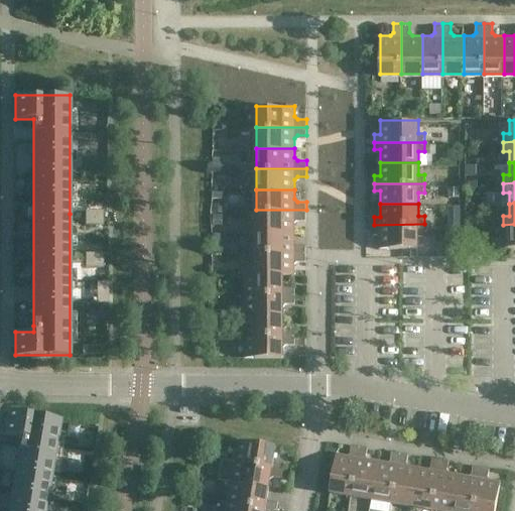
[(294,221),(297,218),(306,218),(306,210),(256,210),(256,230),(294,230),(294,221)]
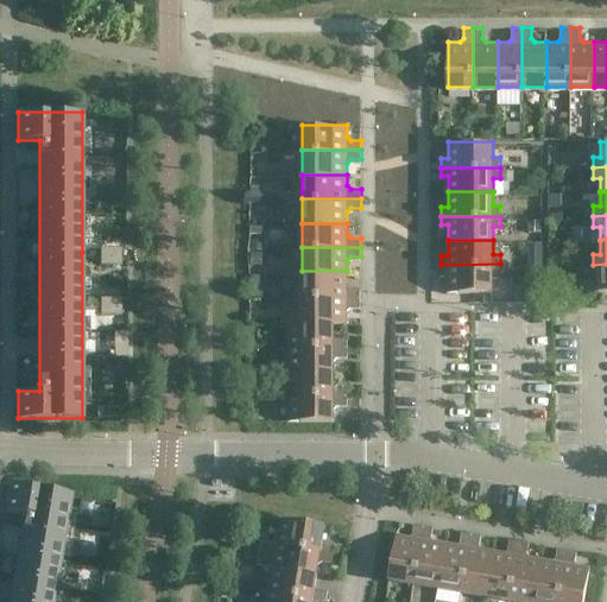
[(493,290),(493,274),(500,274),(500,264),(441,265),(441,273),(448,273),(448,290),(493,290)]
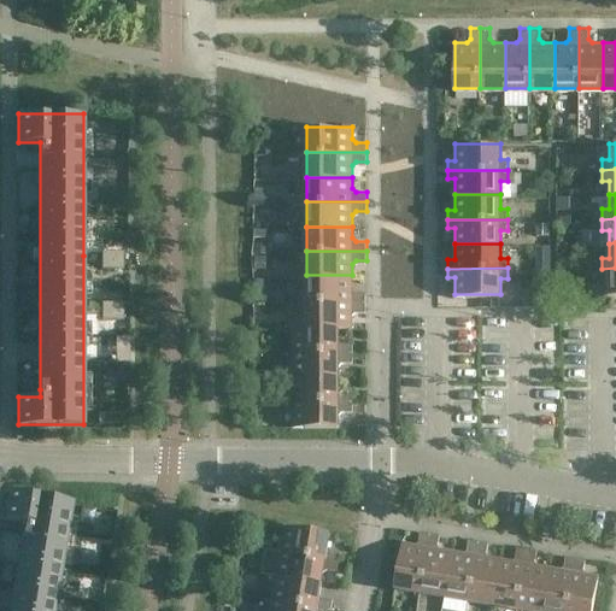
[(615,268),(602,269),(602,278),(609,278),(609,294),(615,293),(615,268)]
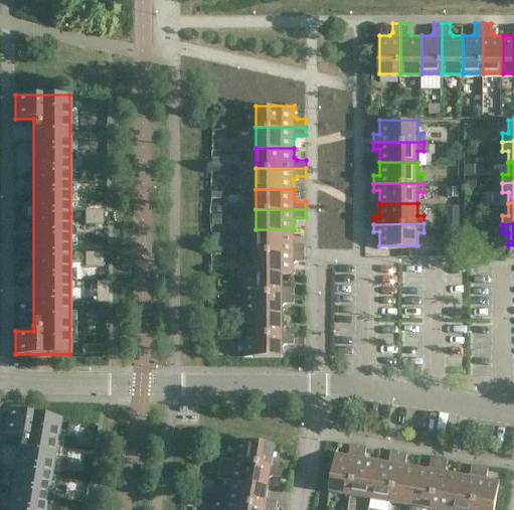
[(297,241),(294,239),(294,229),(255,229),(255,249),(306,250),(306,241),(297,241)]
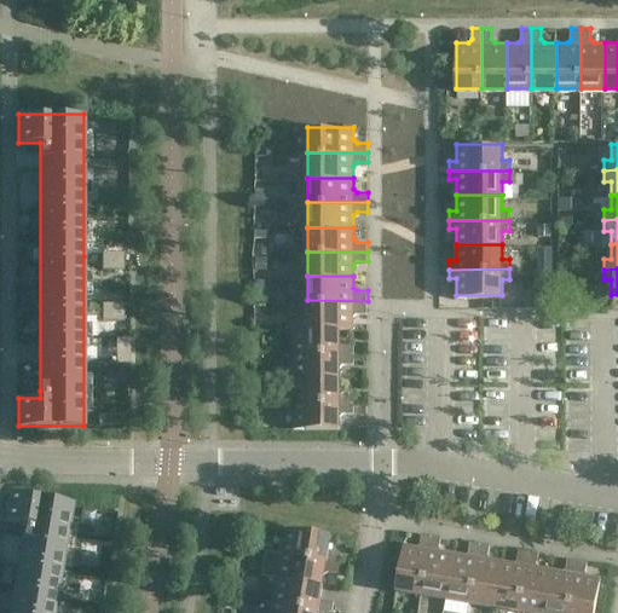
[(353,314),(357,311),(368,311),(368,301),(307,300),(307,324),(307,325),(340,325),(340,327),(353,327),(353,314)]
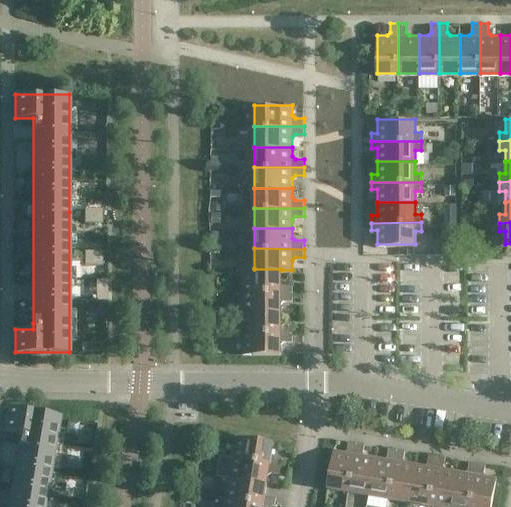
[(284,282),(281,279),(281,270),(281,269),(254,269),(254,268),(243,268),(243,290),(293,290),(293,282),(284,282)]
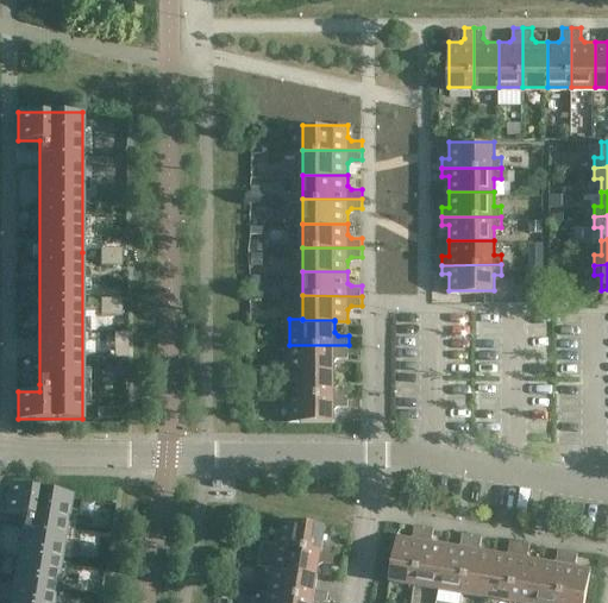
[(334,358),(338,355),(349,355),(349,345),(289,345),(289,369),(334,369),(334,358)]
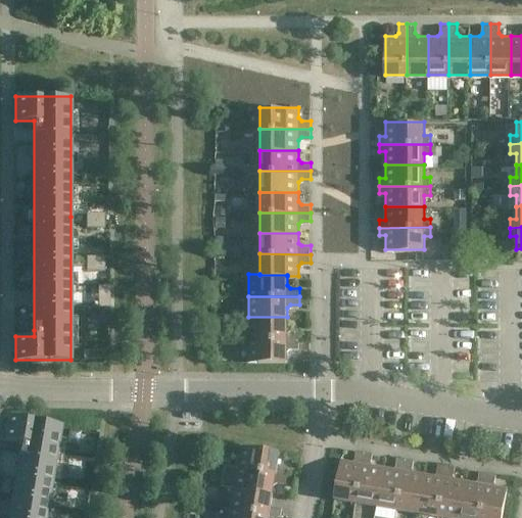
[(290,330),(287,327),(287,317),(248,317),(248,338),(299,338),(299,330),(290,330)]
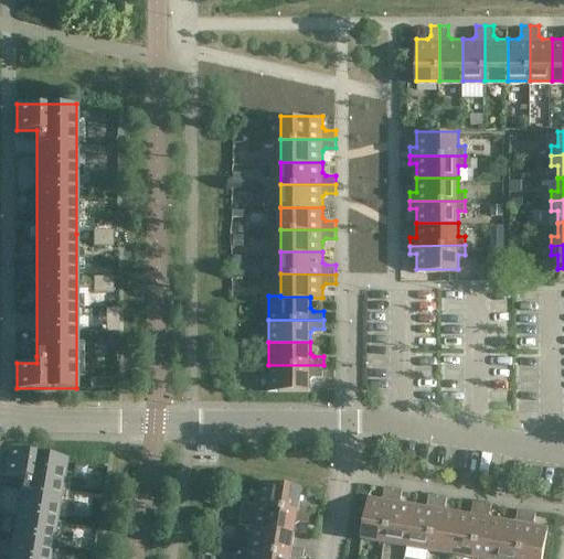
[(310,377),(314,374),(323,374),(323,365),(268,365),(268,388),(310,388),(310,377)]
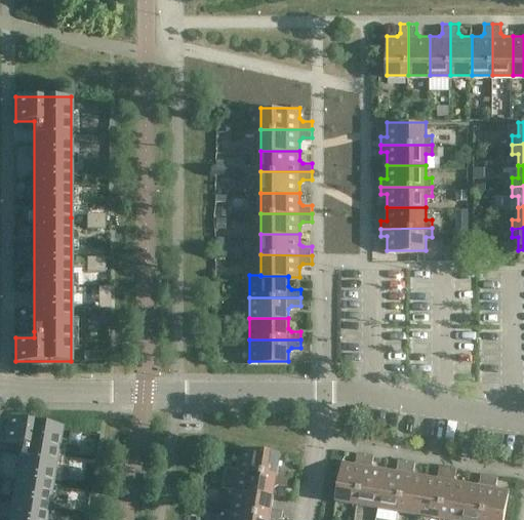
[(45,519),(62,426),(7,416),(3,440),(22,443),(7,519),(45,519)]
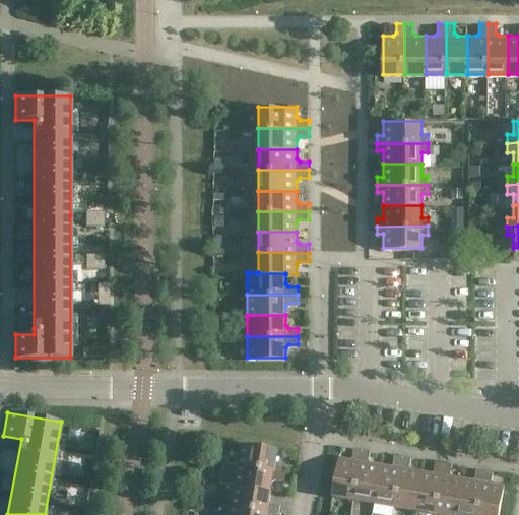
[(276,457),(278,447),(240,441),(237,462),(286,470),(287,462),(279,461),(276,457)]
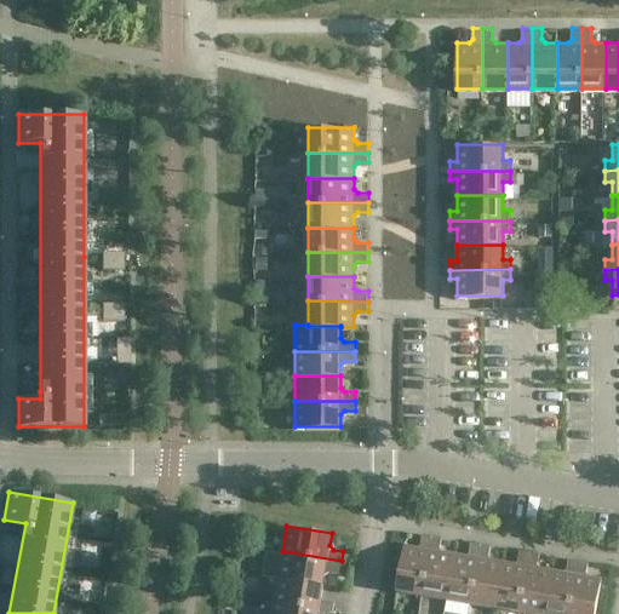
[(423,592),(433,533),(423,532),(422,541),(417,544),(405,543),(397,589),(423,592)]
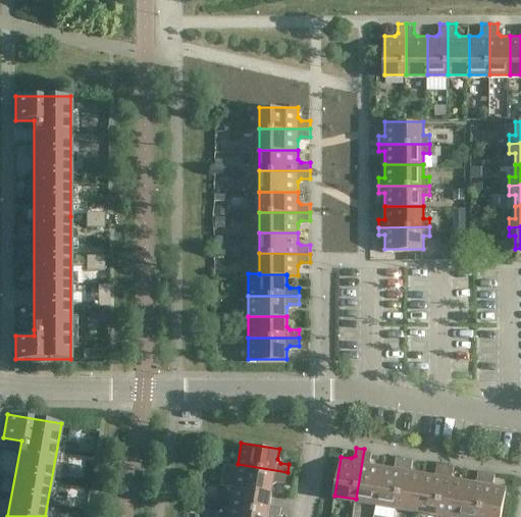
[(376,502),(382,464),(373,462),(371,459),(372,450),(364,449),(356,499),(376,502)]
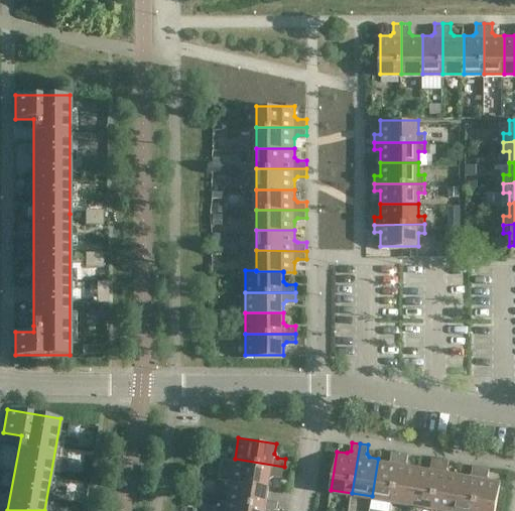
[(392,500),(400,451),(392,449),(391,458),(388,460),(378,459),(372,496),(392,500)]
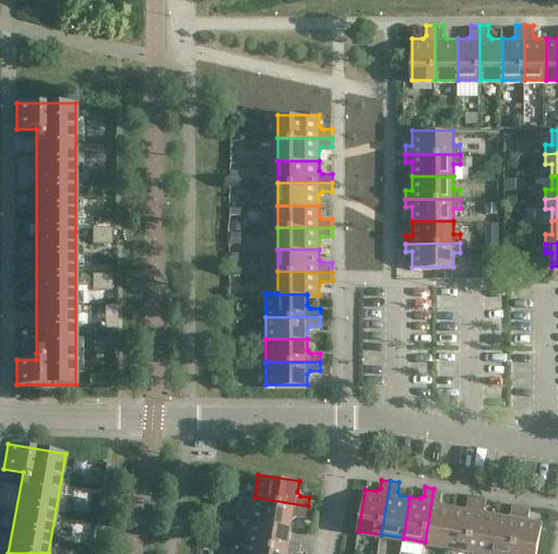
[(447,545),(454,504),(443,503),(441,499),(442,490),(434,488),(425,542),(447,545)]
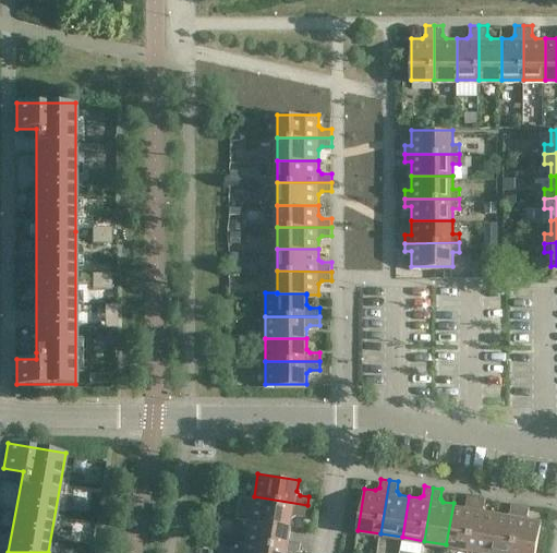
[(468,549),(477,494),(469,493),(467,504),(463,505),(453,503),(446,544),(468,549)]
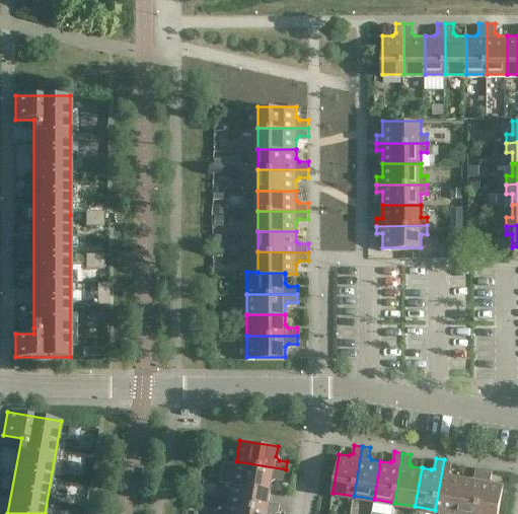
[(455,513),(462,474),(453,473),(450,469),(452,461),(444,459),(435,510),(455,513)]
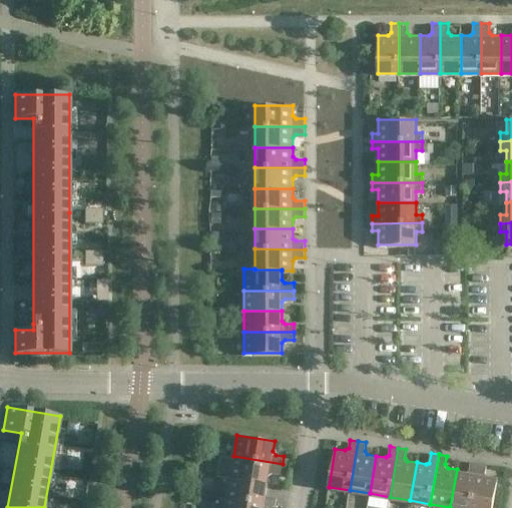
[(282,472),(283,464),(233,456),(229,476),(268,482),(270,473),(273,471),(282,472)]
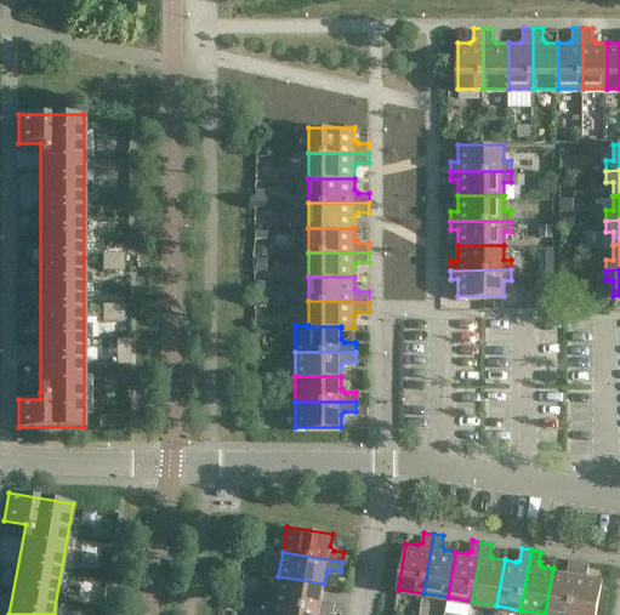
[(552,614),(570,614),(580,558),(570,557),(568,567),(564,570),(553,568),(545,614),(552,614)]
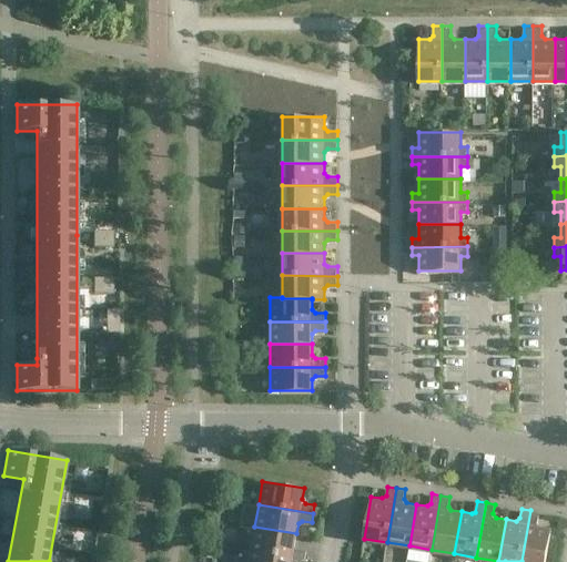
[(545,561),(552,527),(540,524),(538,521),(539,512),(530,510),(522,561),(545,561)]
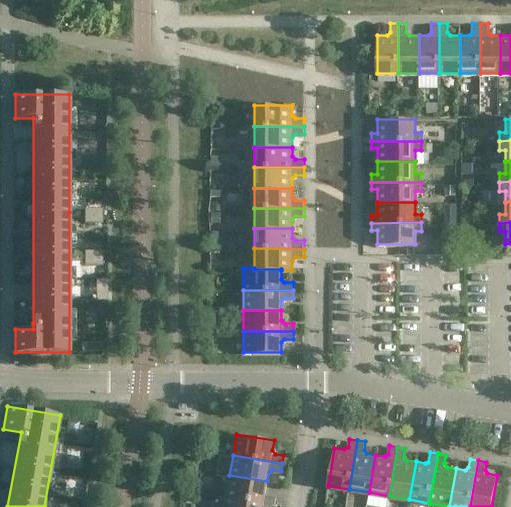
[(266,491),(267,481),(229,475),(226,495),(275,503),(277,495),(268,494),(266,491)]
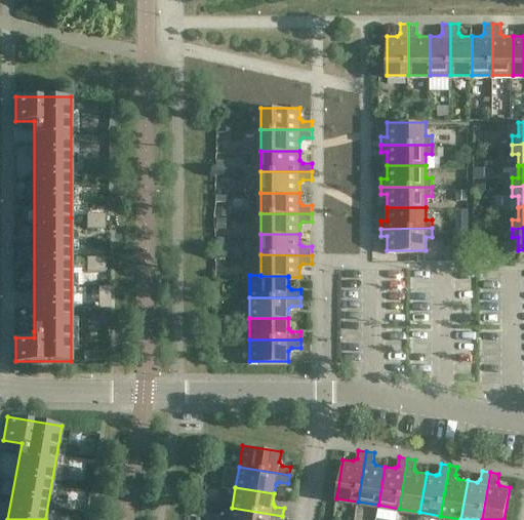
[(281,519),(282,516),(232,508),(229,519),(281,519)]
